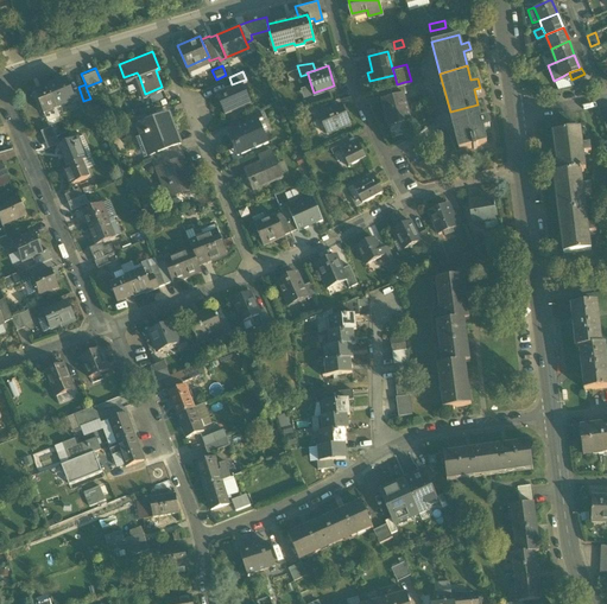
[(563,76),(554,81),(557,87),(574,84),(571,80),(569,72),(563,76)]
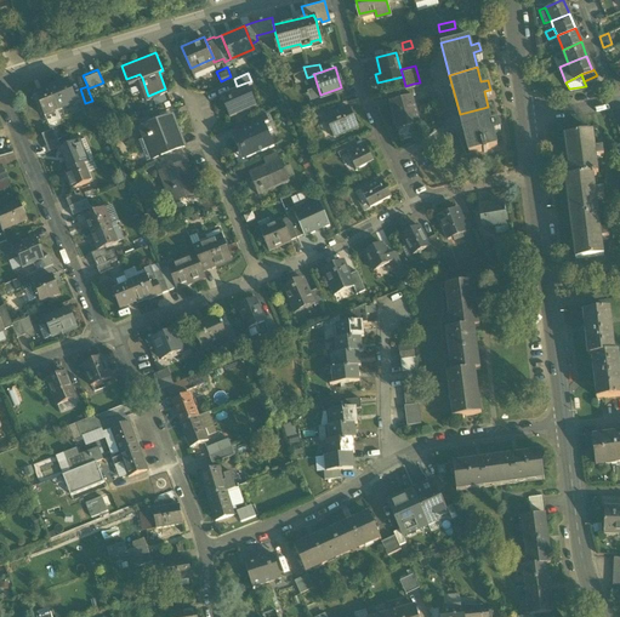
[(68,79),(49,86),(57,107),(77,98),(83,96),(80,89),(73,92),(68,79)]
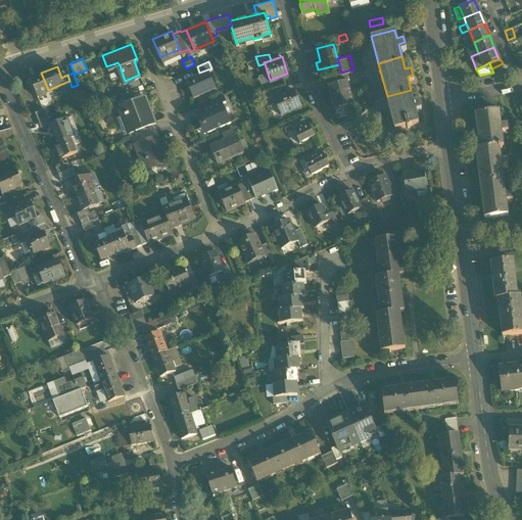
[(185,79),(192,96),(215,86),(207,69),(199,73),(185,79)]
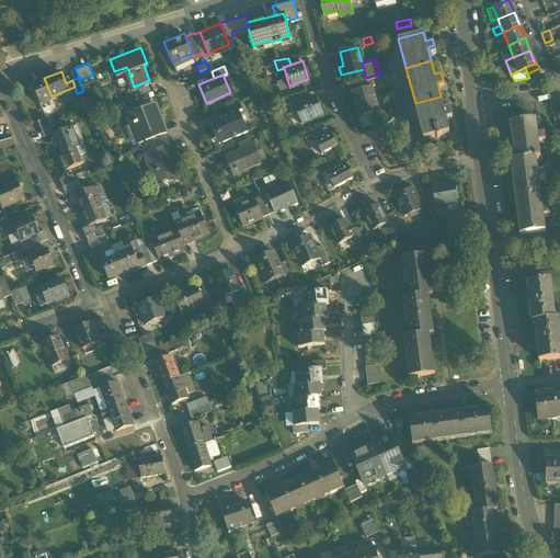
[(280,89),(289,86),(286,76),(276,79),(280,89)]
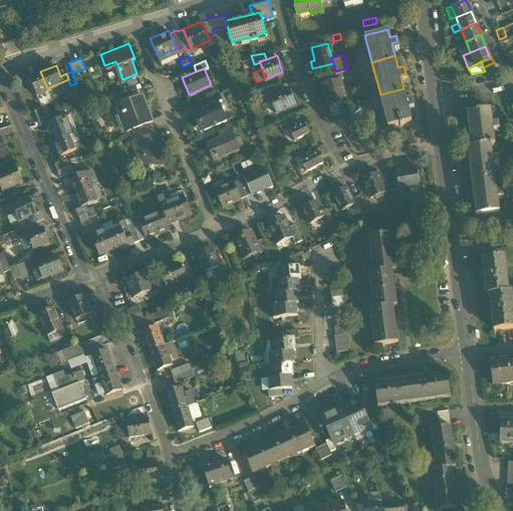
[(329,72),(331,78),(340,76),(340,77),(343,76),(341,69),(335,71),(329,72)]
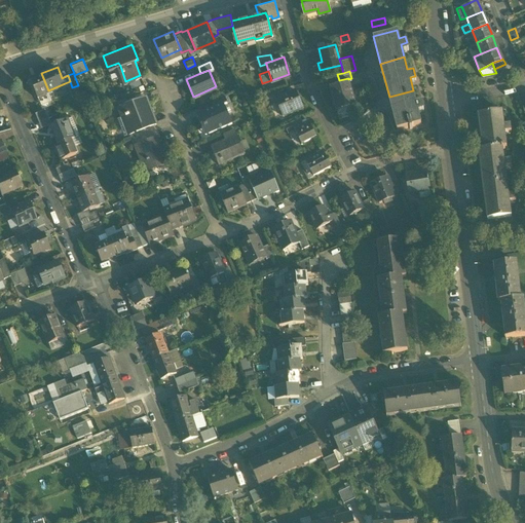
[(36,95),(48,90),(41,73),(30,78),(36,95)]
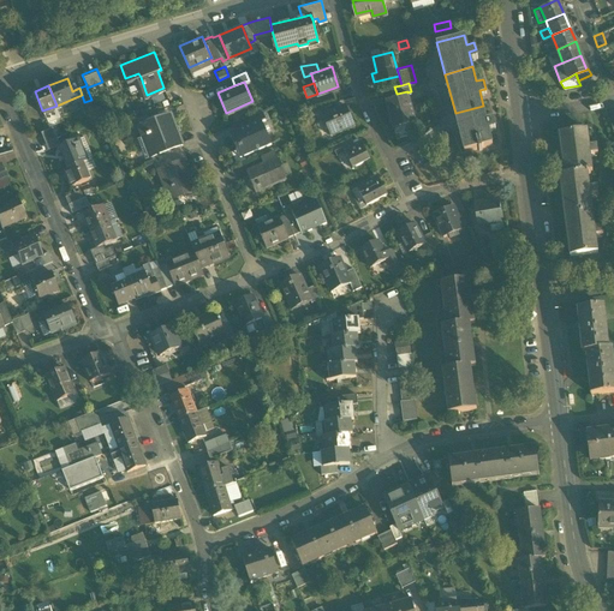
[(162,90),(150,95),(153,101),(165,97),(162,90)]
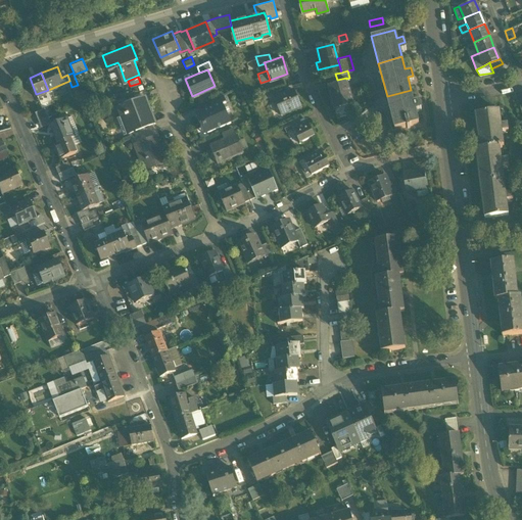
[(329,83),(335,106),(352,102),(346,79),(346,78),(337,80),(329,83)]
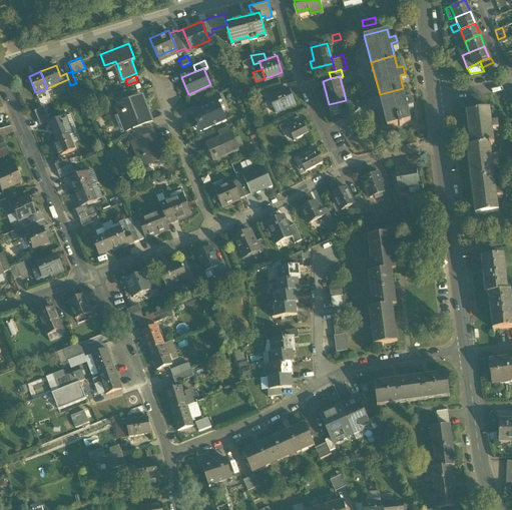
[(262,90),(264,97),(269,95),(268,94),(274,92),(272,87),(262,90)]
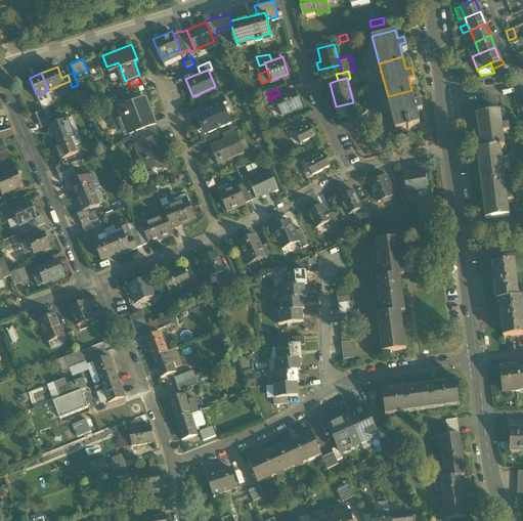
[(274,97),(279,113),(300,104),(294,89),(279,94),(273,96),(274,97)]
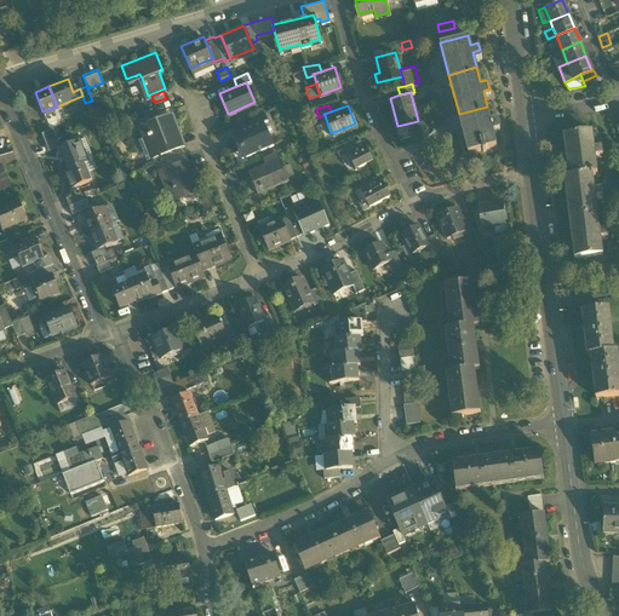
[(61,115),(57,107),(43,111),(47,121),(61,115)]
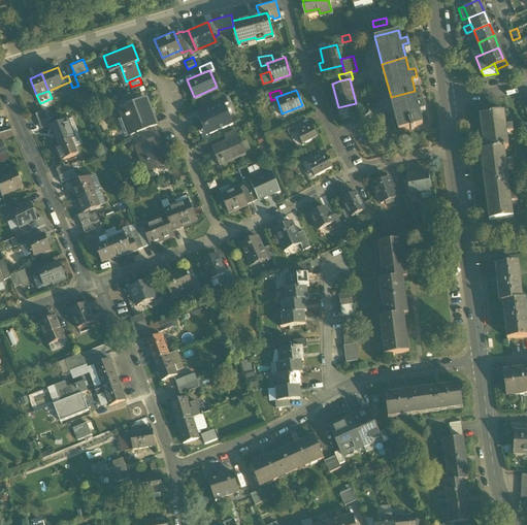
[(418,103),(415,91),(391,97),(399,128),(423,122),(420,109),(425,108),(424,101),(418,103)]
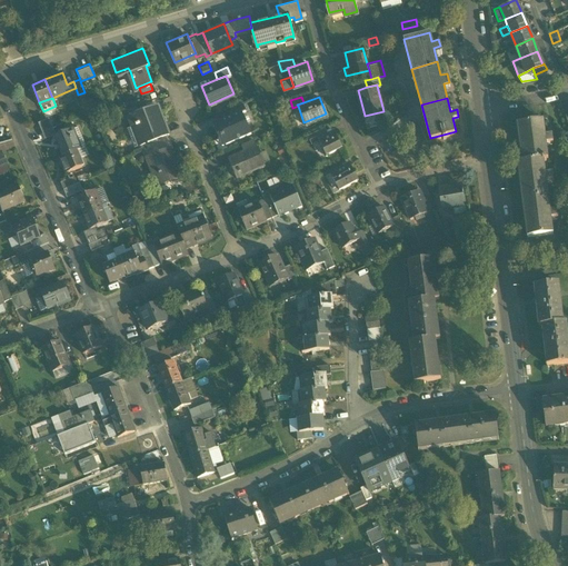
[(246,100),(242,101),(245,109),(241,111),(246,121),(253,118),(246,100)]
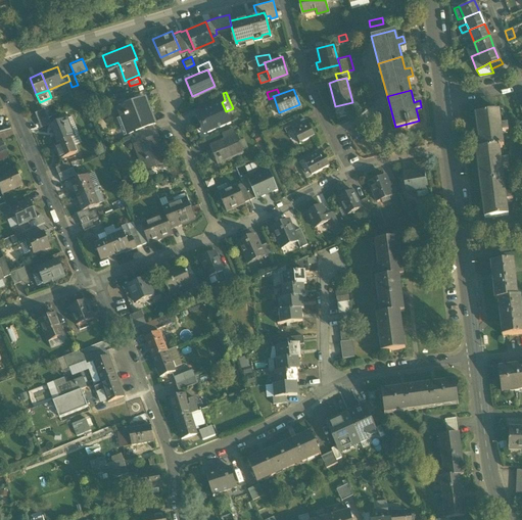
[(210,99),(212,104),(222,101),(222,102),(225,100),(223,93),(210,99)]
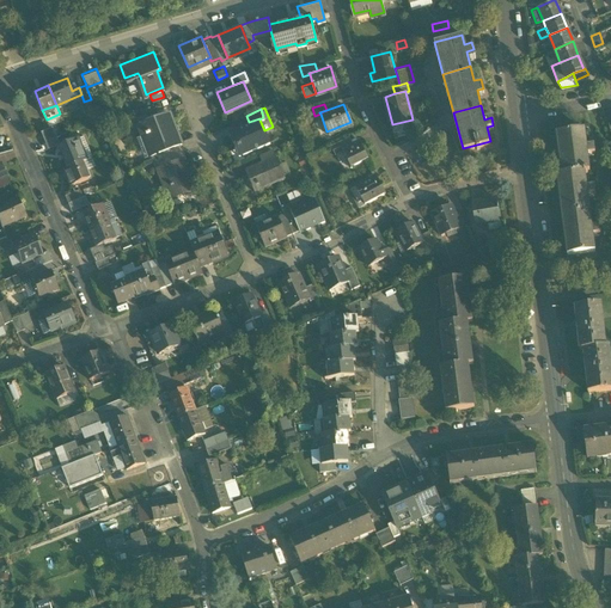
[(141,133),(150,153),(151,153),(179,142),(181,141),(169,111),(138,123),(141,133)]
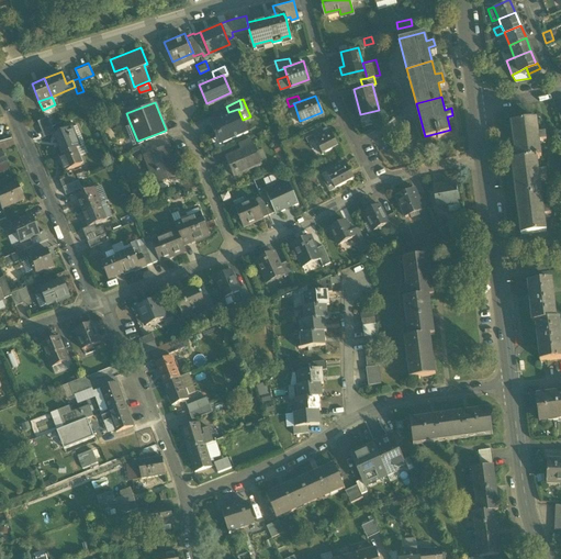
[(219,133),(223,141),(247,130),(243,120),(238,110),(238,109),(228,112),(211,121),(216,134),(219,133)]
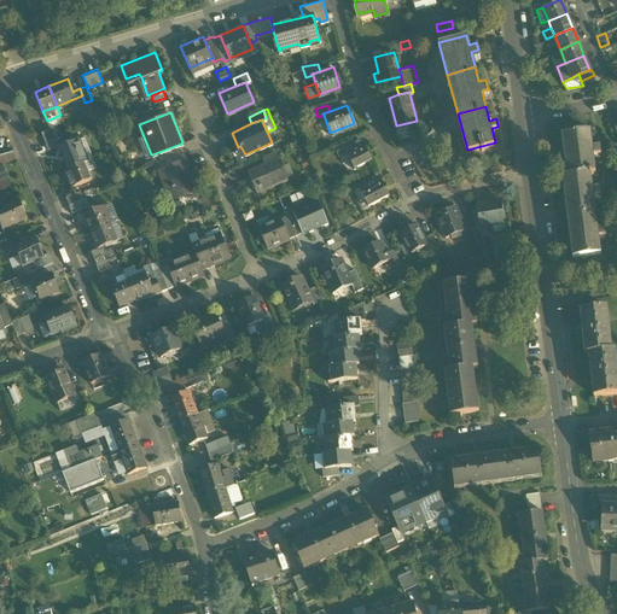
[(59,142),(57,135),(52,126),(41,130),(45,140),(48,147),(59,142)]
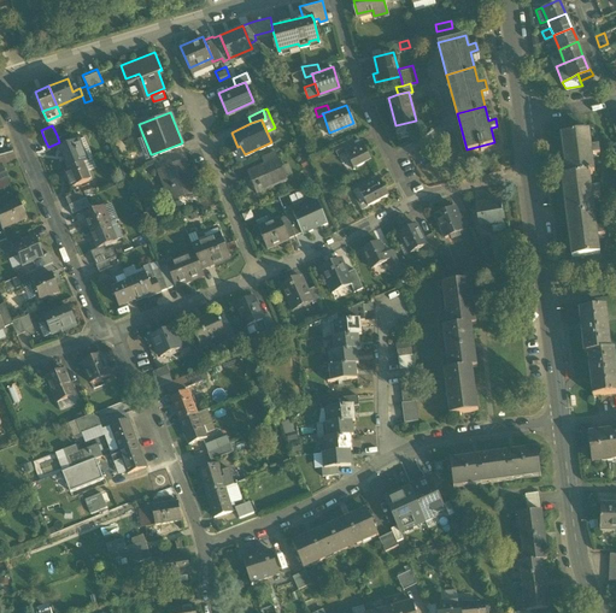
[(559,131),(565,172),(591,169),(593,169),(591,153),(598,152),(597,143),(590,145),(587,128),(559,131)]
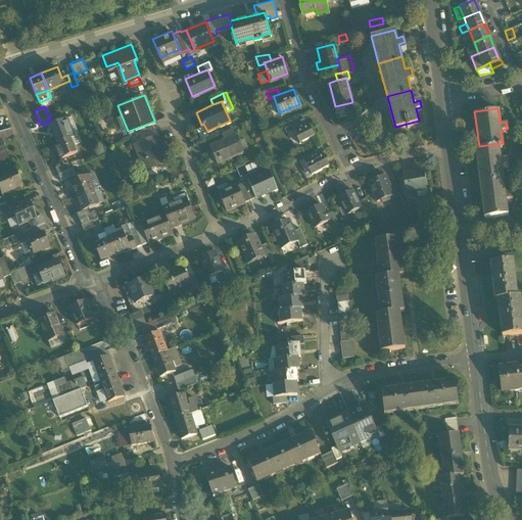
[(123,133),(128,131),(121,113),(115,115),(123,133)]
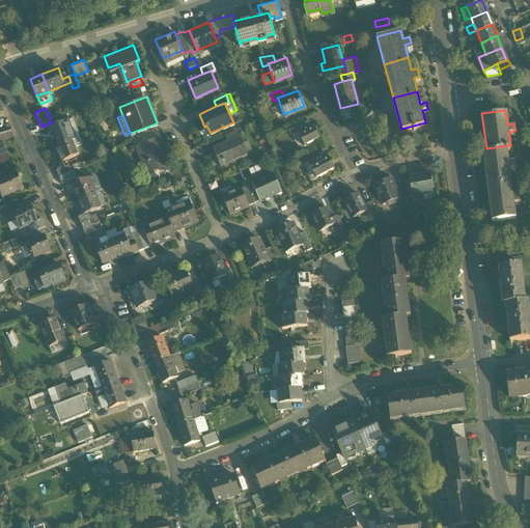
[(67,119),(75,136),(79,134),(73,117),(67,119)]
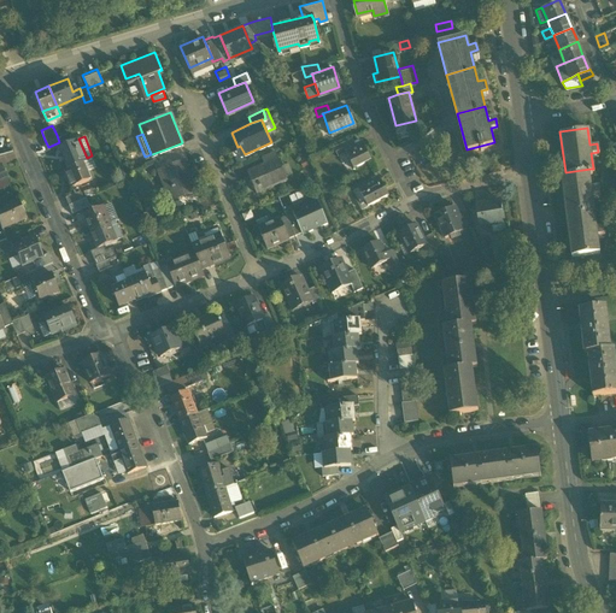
[(60,146),(69,165),(81,160),(87,158),(78,139),(60,146)]
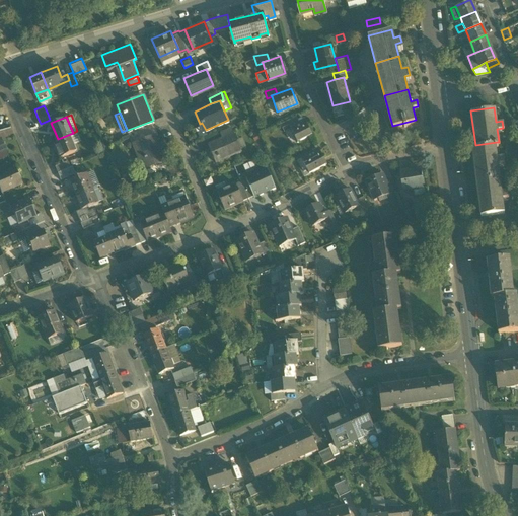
[(280,123),(283,129),(289,126),(289,125),(292,124),(293,123),(290,118),(280,123)]
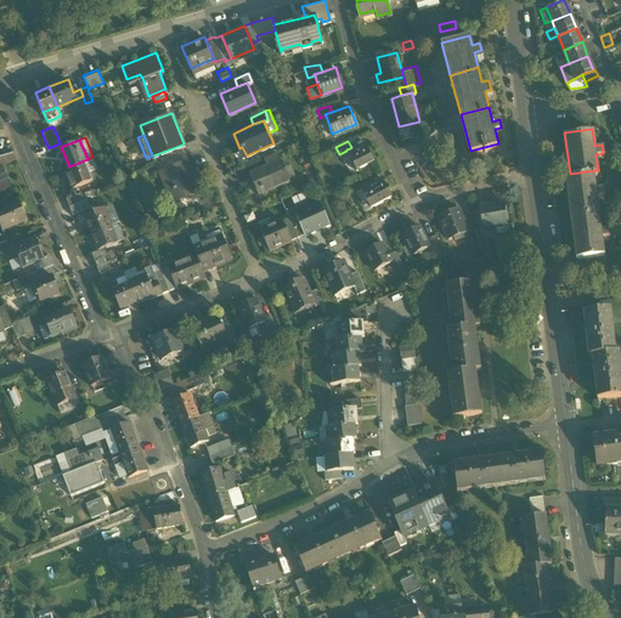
[(350,156),(355,166),(372,158),(365,141),(357,145),(351,147),(350,148),(353,154),(350,156)]
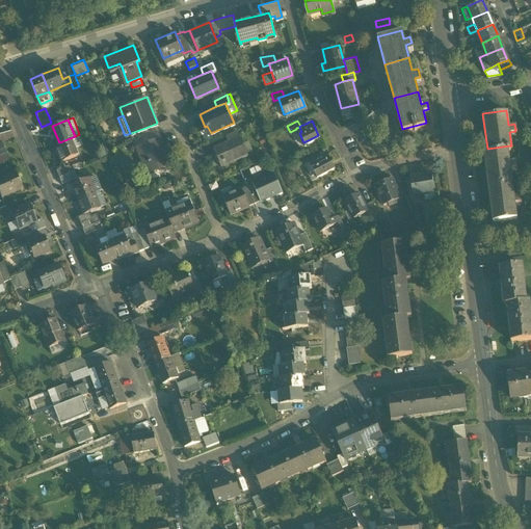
[(160,135),(158,129),(156,124),(131,133),(133,139),(135,146),(138,144),(158,136),(160,135)]
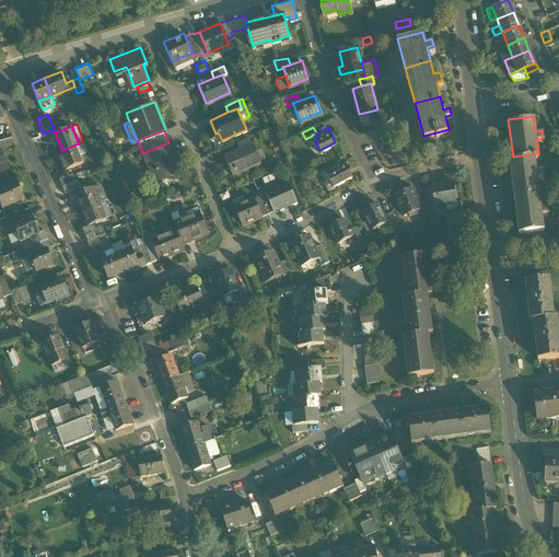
[(236,141),(240,148),(252,142),(248,136),(236,141)]
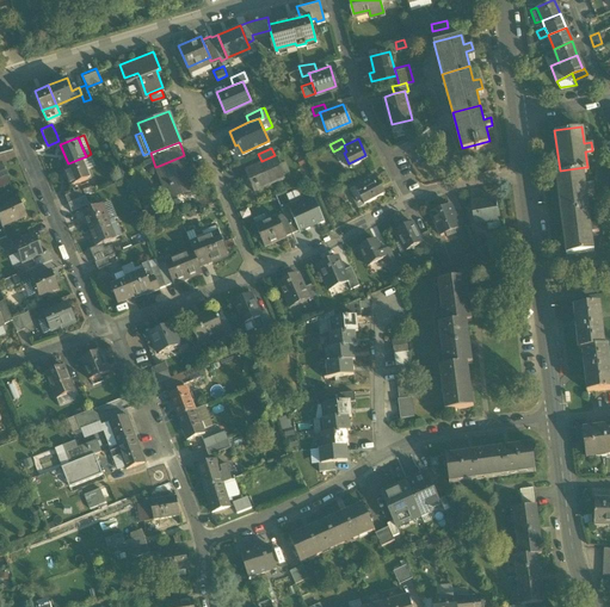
[(94,163),(91,154),(86,156),(80,159),(84,167),(94,163)]
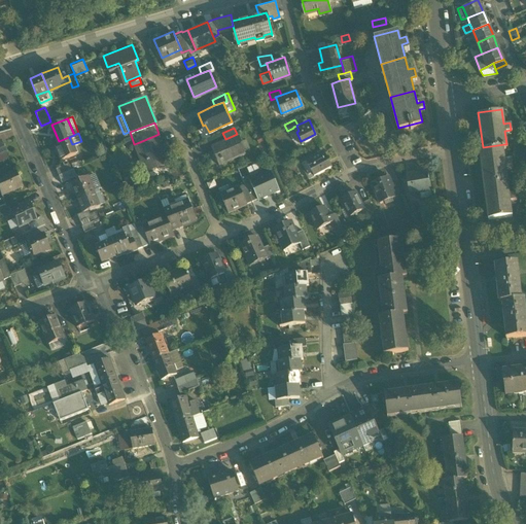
[(219,155),(222,162),(244,151),(243,149),(239,139),(237,134),(225,139),(211,145),(216,156),(219,155)]
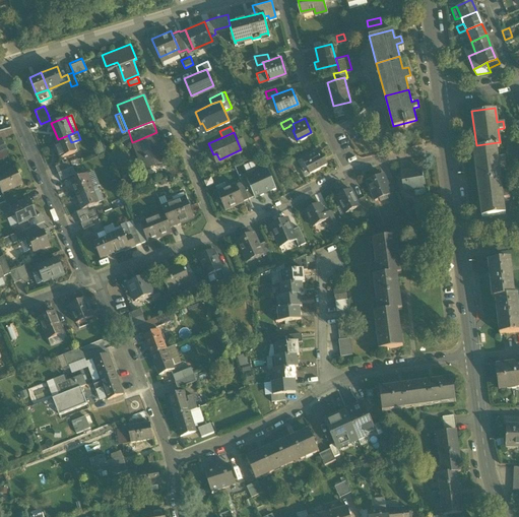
[(135,141),(145,167),(165,158),(154,133),(135,141)]
